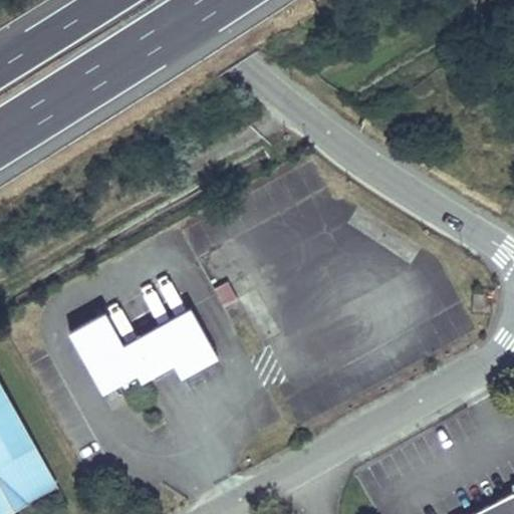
[(215,286),(222,304),(235,299),(228,281),(215,286)]
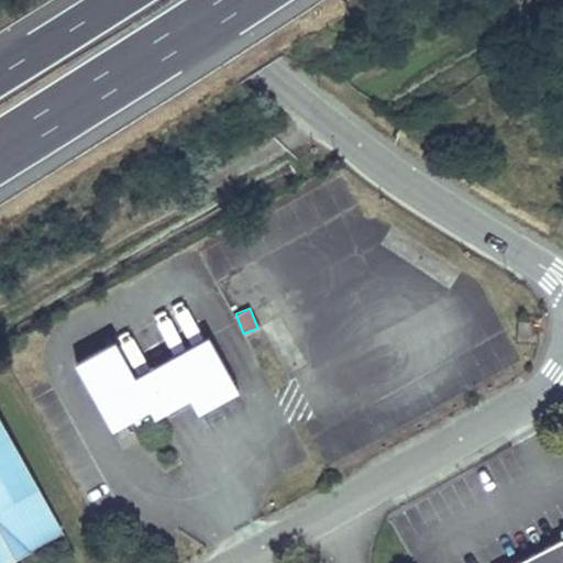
[(518,320),(517,338),(528,338),(529,320),(518,320)]
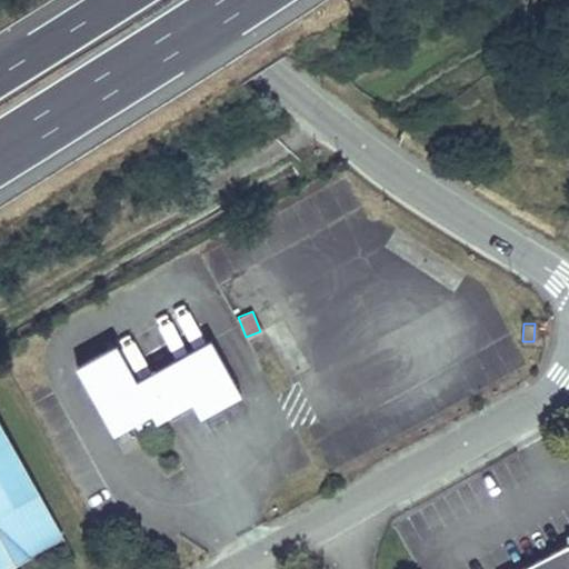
[(78,368),(115,435),(151,415),(157,423),(193,403),(201,418),(240,396),(211,342),(136,382),(117,346),(78,368)]
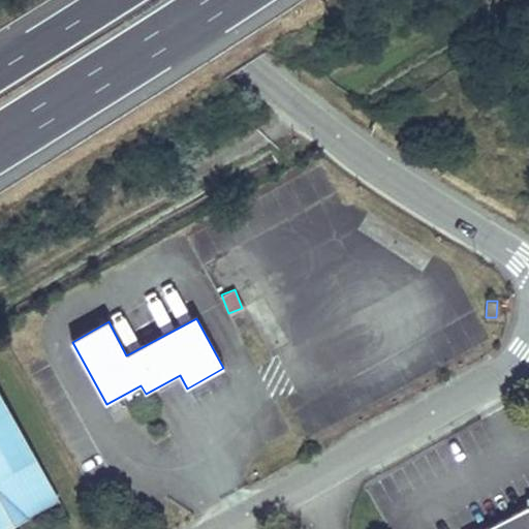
[(0,526),(57,495),(0,392),(0,526)]
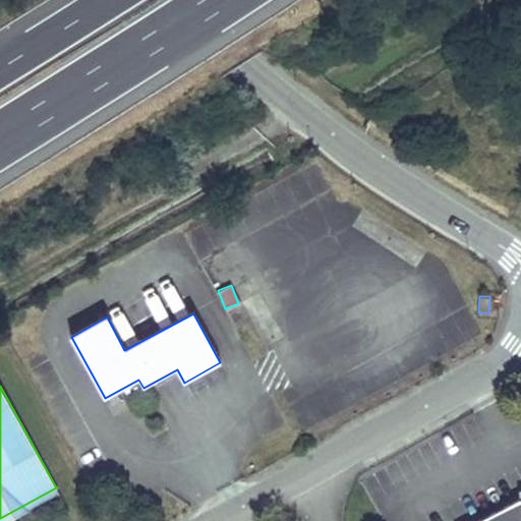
[(520,520),(520,503),(520,498),(475,520),(520,520)]
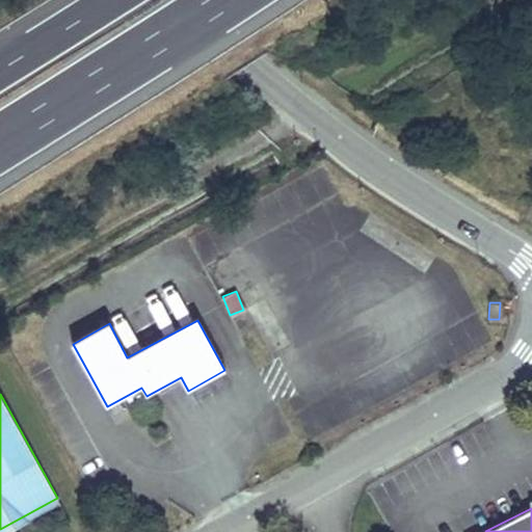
All buildings are outlined.
